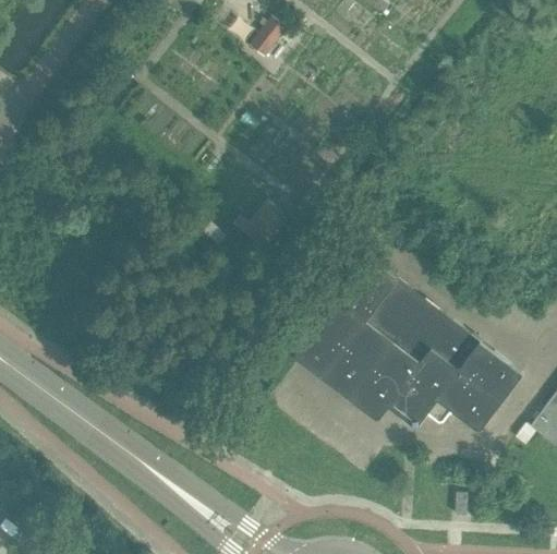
[(285,28),(269,17),(247,47),(262,58),(285,28)]
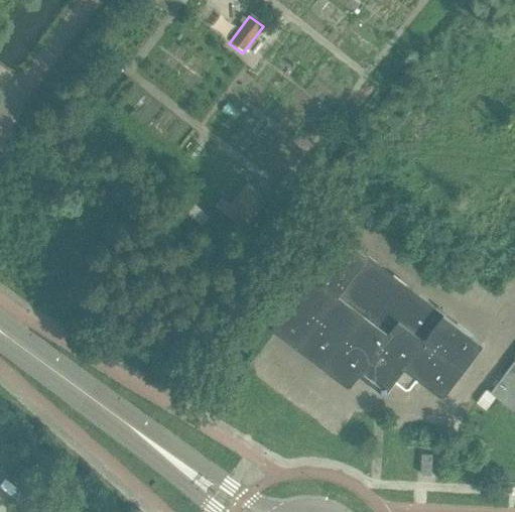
[(483,348),(341,239),(272,329),(273,333),(347,388),(351,388),(359,377),(383,395),(386,395),(394,384),(405,392),(409,392),(417,381),(440,399),(444,398),(483,348)]
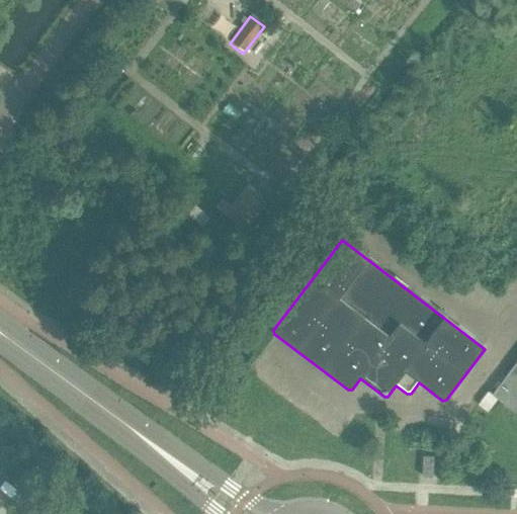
[(516,363),(492,398),(515,415),(516,414),(516,363)]
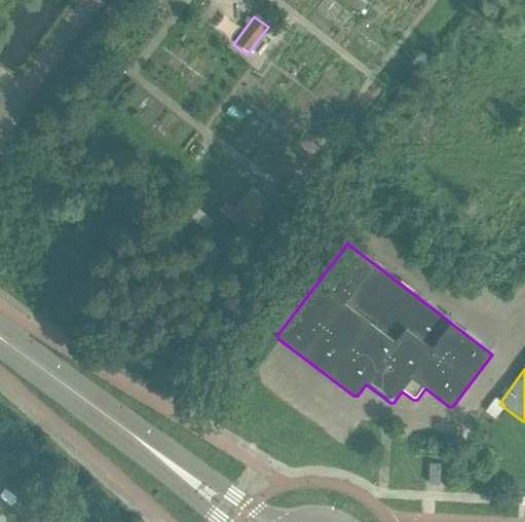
[(439,488),(440,467),(429,467),(428,487),(439,488)]
